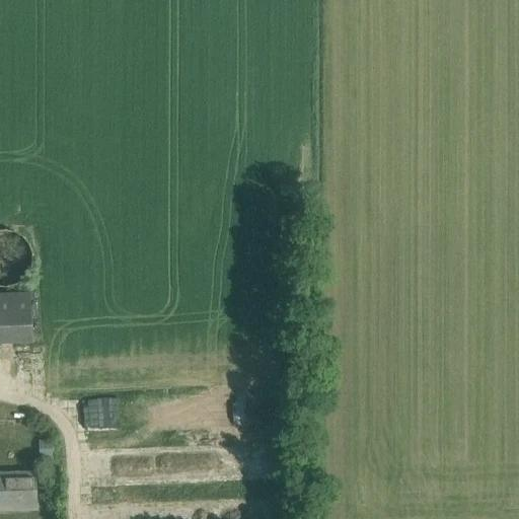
[(0,287),(6,288),(15,286),(22,281),(28,274),(31,266),(32,256),(29,247),(24,240),(16,234),(7,232),(0,231),(0,287)]
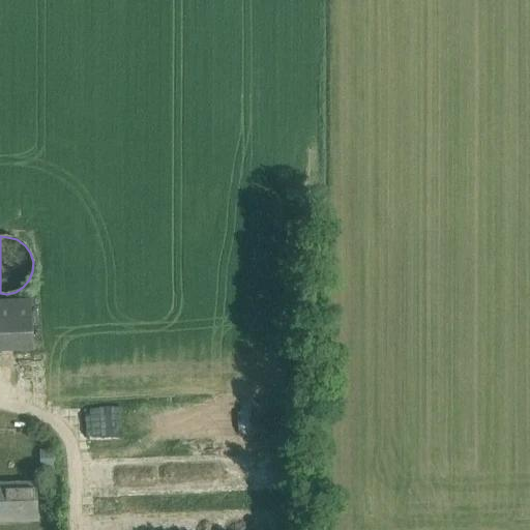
[(30,299),(0,300),(0,353),(32,352),(30,299)]
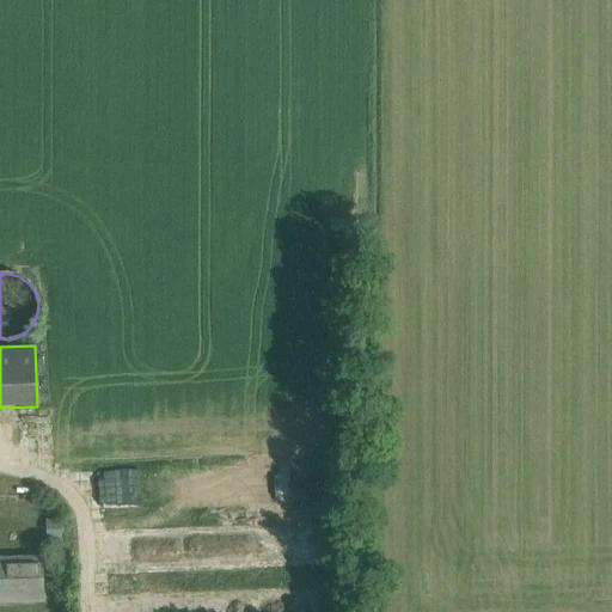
[(61,539),(61,520),(47,521),(47,540),(61,539)]
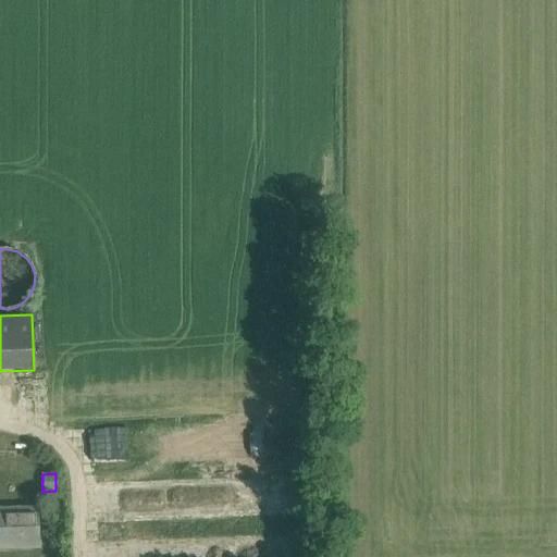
[(0,546),(38,546),(37,505),(0,506),(0,546)]
